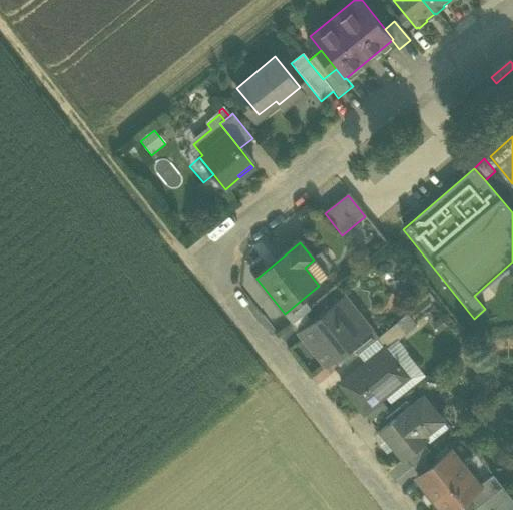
[(329,278),(314,260),(305,268),(319,286),(329,278)]
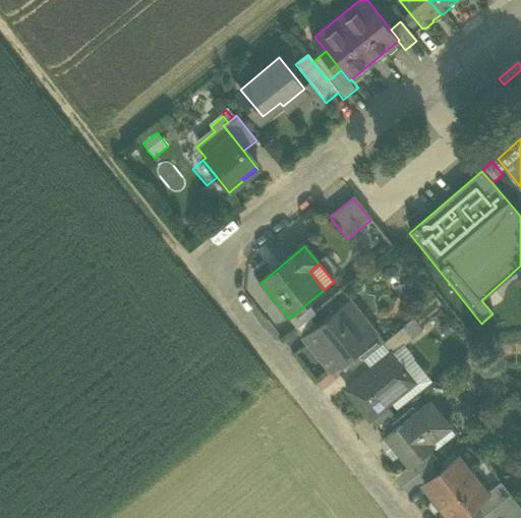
[(304,338),(331,371),(344,360),(355,352),(375,335),(374,334),(348,302),(317,328),(304,338)]
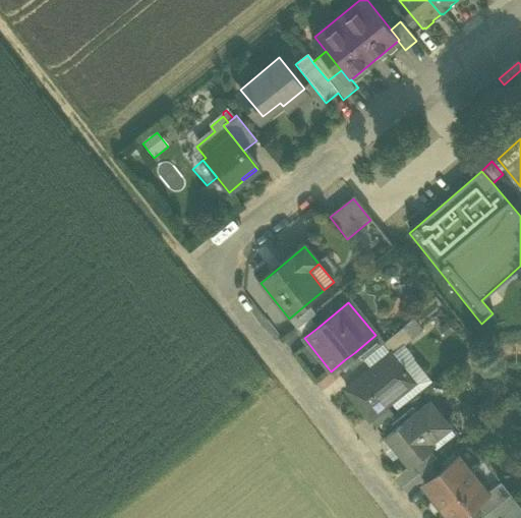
[(289,319),(297,328),(309,318),(315,312),(307,303),(289,319)]
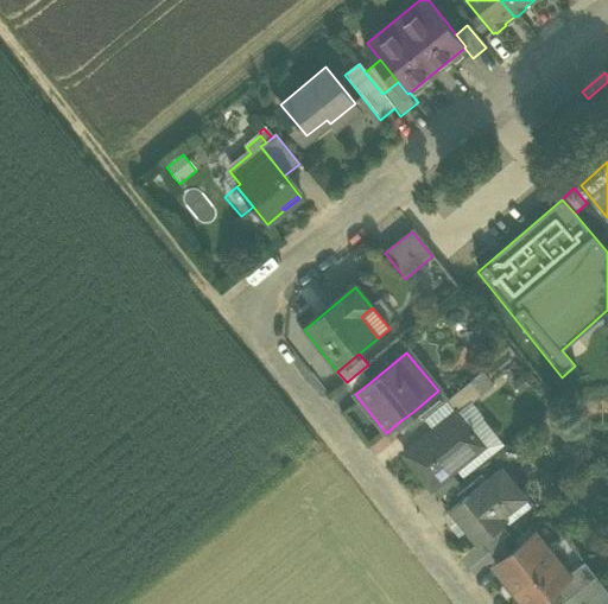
[(346,383),(355,394),(371,382),(361,370),(347,382),(346,383)]
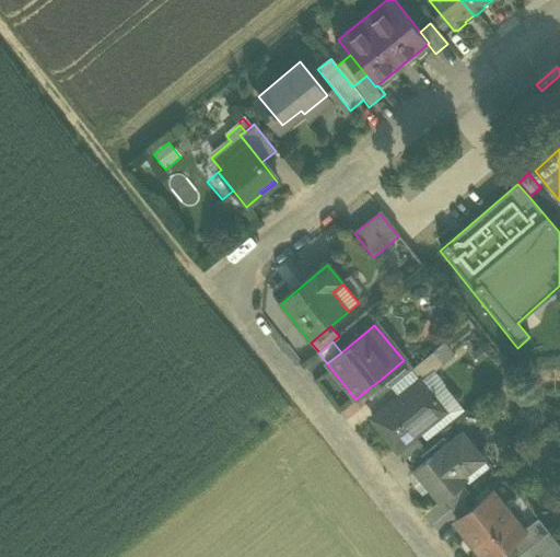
[(445,344),(433,354),(443,364),(454,355),(445,344)]
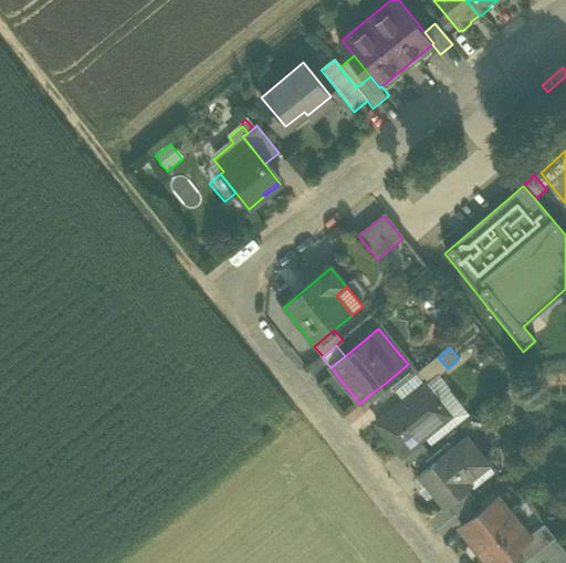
[(438,357),(417,374),(408,362),(407,363),(408,364),(386,383),(394,393),(416,375),(423,386),(423,385),(426,387),(439,376),(448,368),(438,357)]
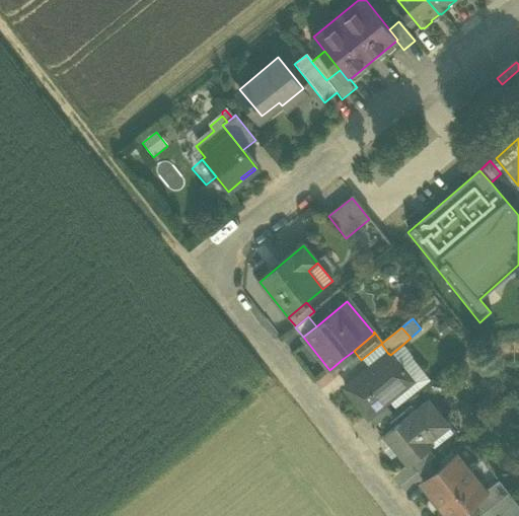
[(381,344),(361,360),(368,369),(388,354),(381,344)]
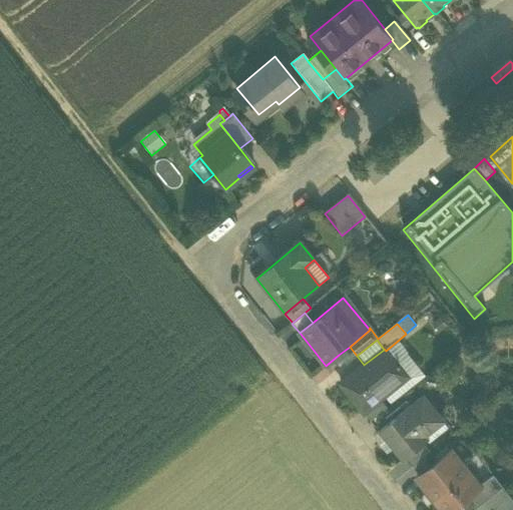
[(407,352),(398,341),(386,351),(408,378),(385,396),(391,403),(425,376),(406,353),(407,352)]
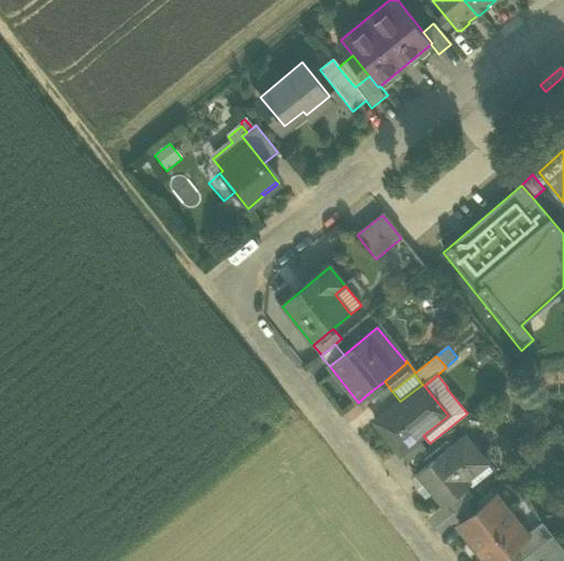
[(384,381),(372,390),(380,400),(392,391),(384,381)]
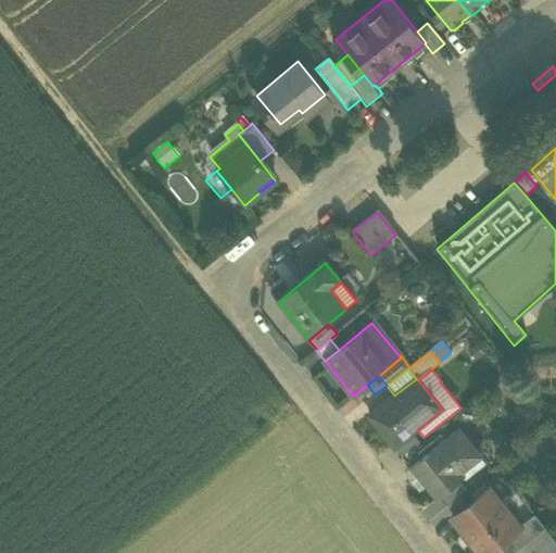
[(369,416),(394,448),(413,432),(417,429),(442,410),(418,380),(416,378),(416,379),(394,396),(369,416)]
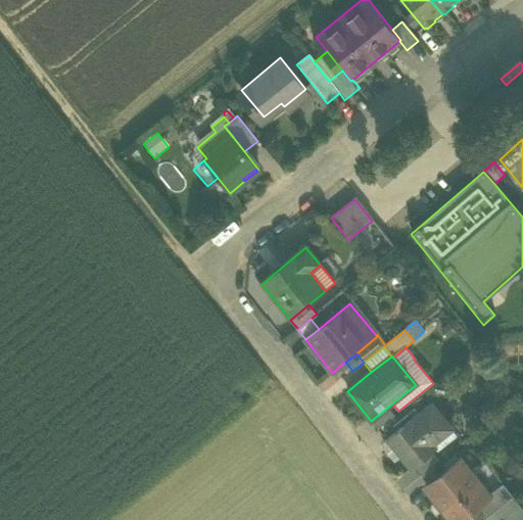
[(387,441),(410,470),(413,468),(430,454),(435,450),(437,452),(457,436),(448,427),(448,426),(431,406),(387,441)]
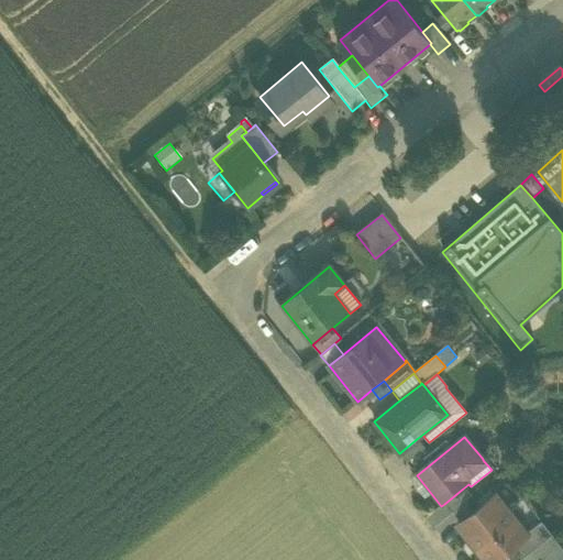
[(418,438),(399,453),(407,462),(426,448),(418,438)]
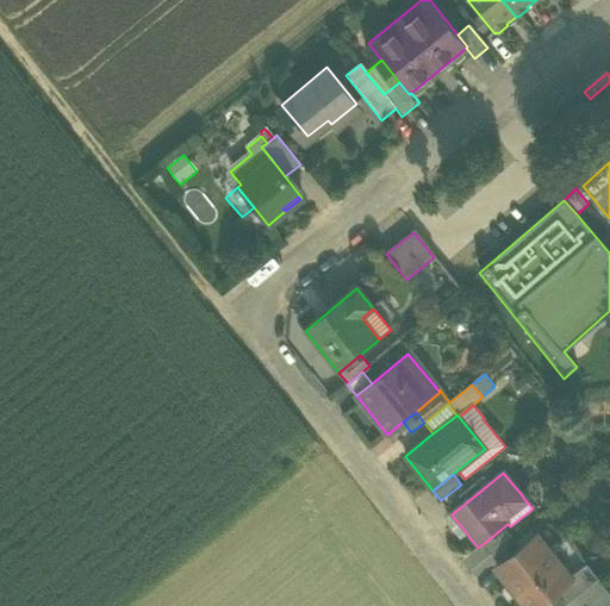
[(502,529),(481,545),(490,556),(510,539),(502,529)]
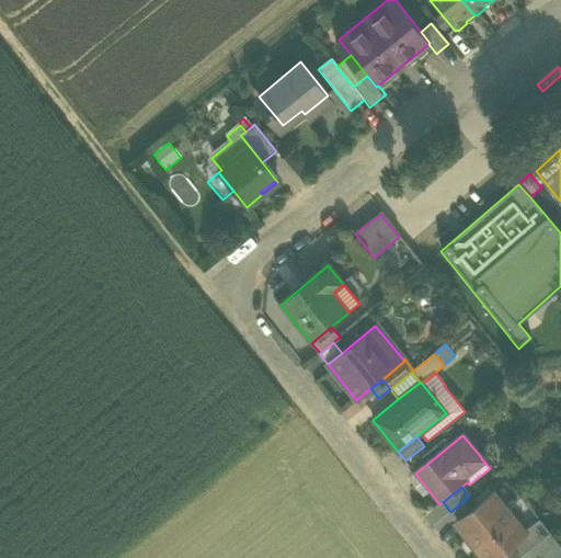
[(456,525),(482,557),(495,557),(503,551),(524,534),(523,533),(505,512),(492,496),(456,525)]
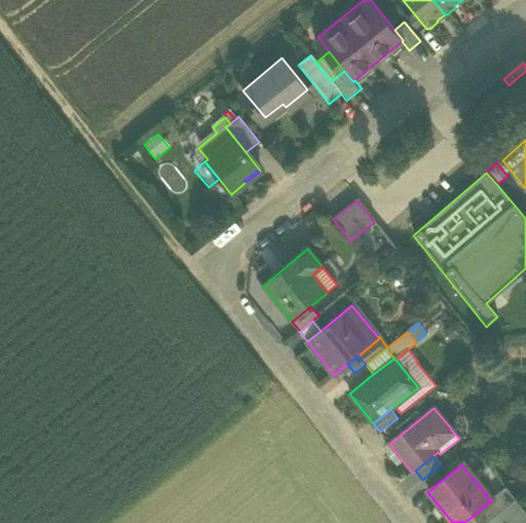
[(489,468),(474,480),(490,499),(505,487),(489,468)]
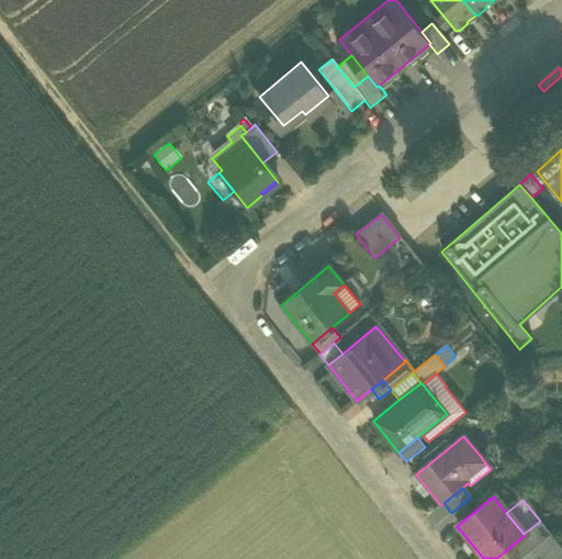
[(433,529),(451,513),(444,503),(440,505),(424,518),(433,529)]
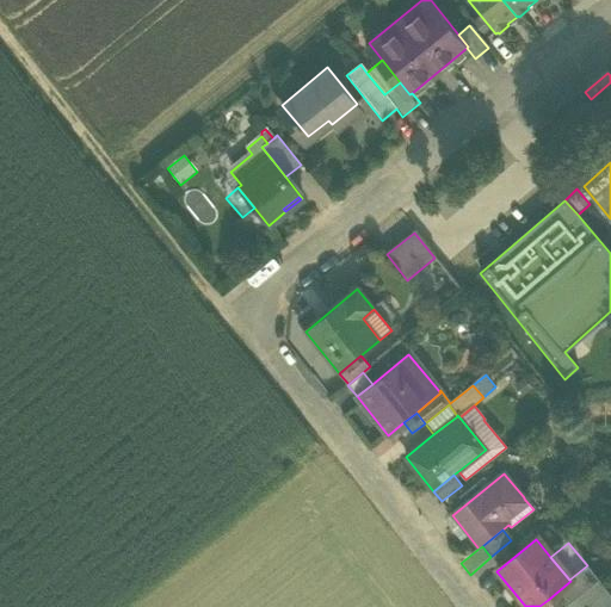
[(590,606),(603,596),(593,584),(598,580),(587,565),(569,580),(571,581),(548,600),(553,606),(566,606),(590,606)]
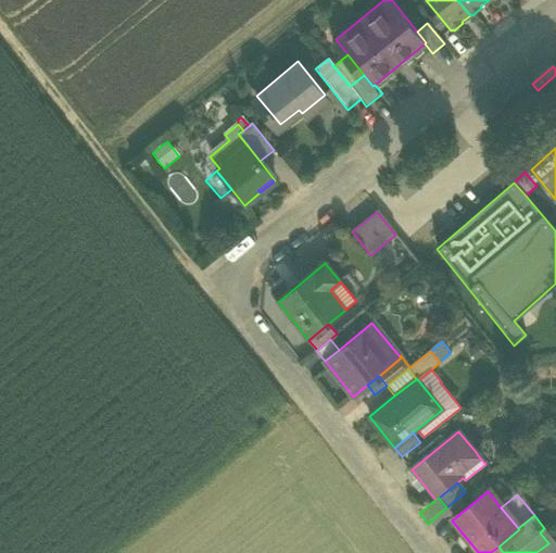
[(555,552),(548,543),(536,552),(555,552)]
